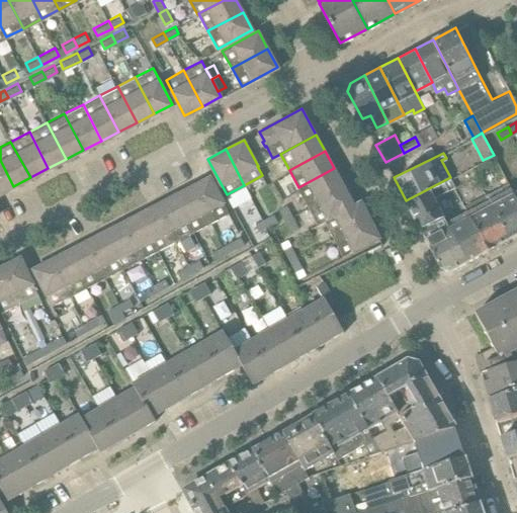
[(0,192),(13,186),(0,160),(0,192)]
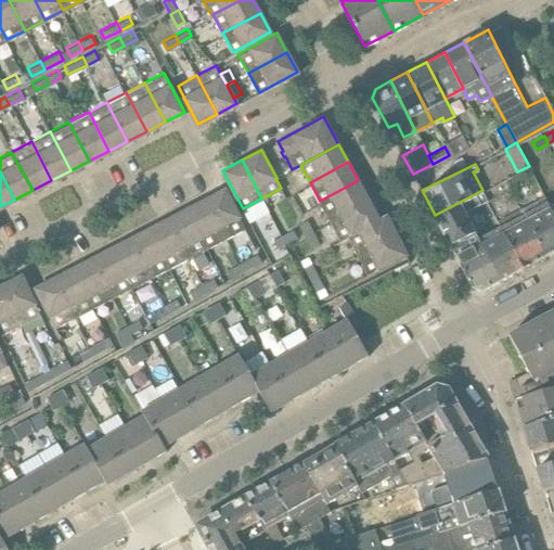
[(319,201),(330,220),(368,200),(358,180),(320,201),(319,201)]
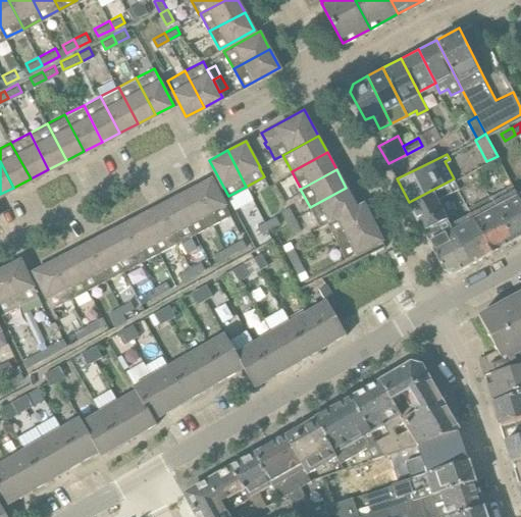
[(225,204),(211,177),(194,187),(212,222),(230,213),(225,204)]
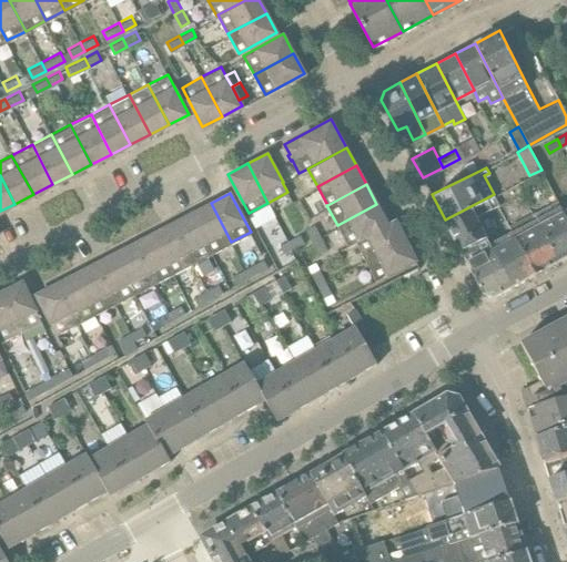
[(486,234),(484,232),(476,214),(498,203),(494,194),(445,220),(456,241),(469,234),(473,241),(486,234)]
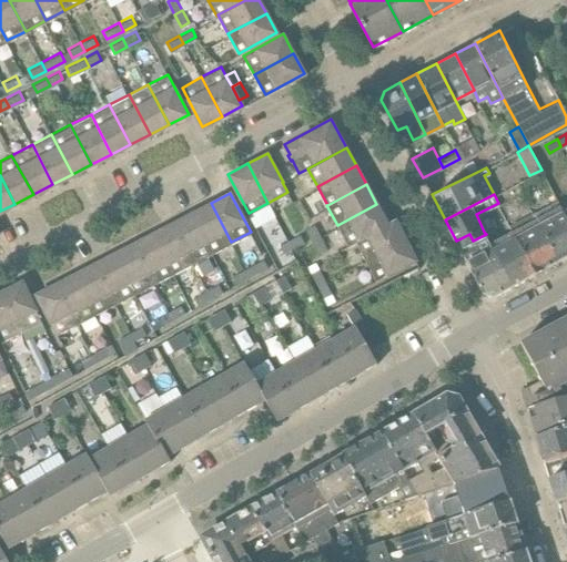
[(558,259),(566,254),(566,216),(564,210),(559,205),(558,206),(555,200),(532,212),(558,259)]
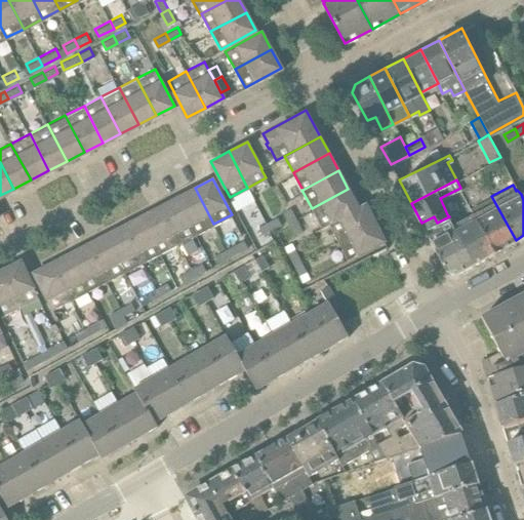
[(195,233),(213,224),(195,188),(176,197),(195,233)]
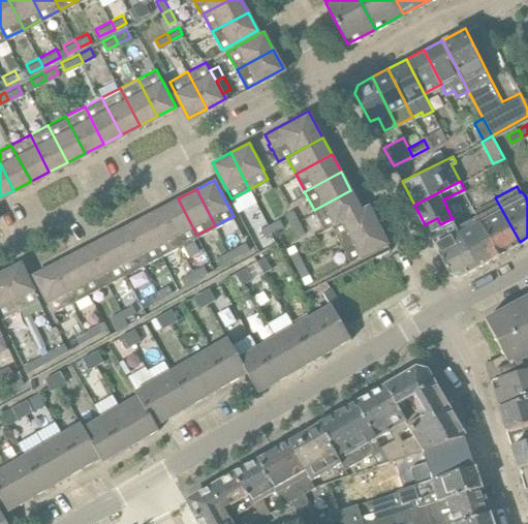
[(324,228),(331,224),(361,208),(350,190),(314,210),(324,228)]
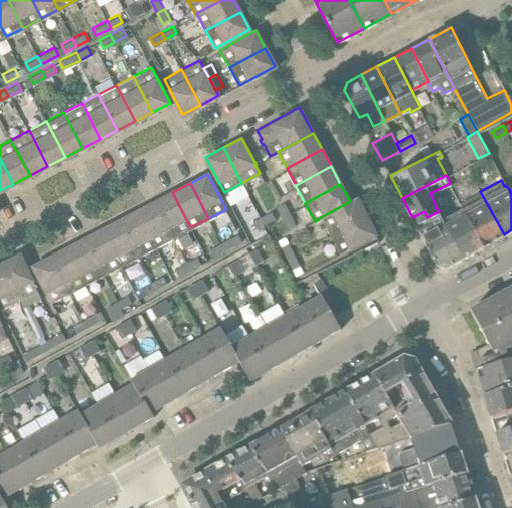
[(504,234),(480,191),(459,202),(462,207),(482,246),(504,234)]
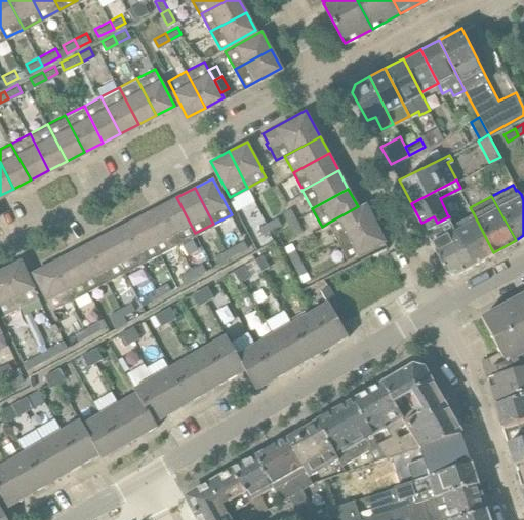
[(177,242),(195,233),(176,197),(159,206),(177,242)]
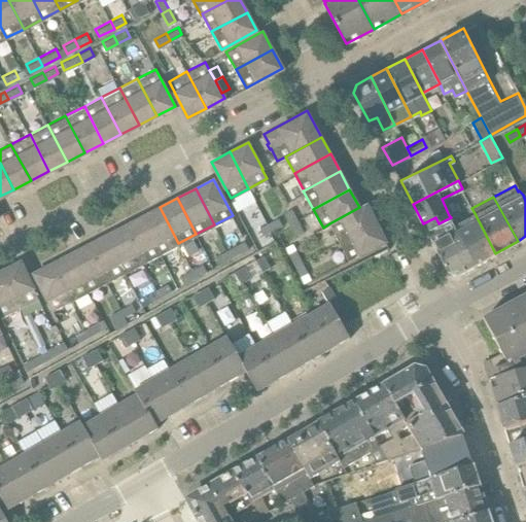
[(339,241),(376,221),(366,203),(359,207),(329,223),(339,241)]
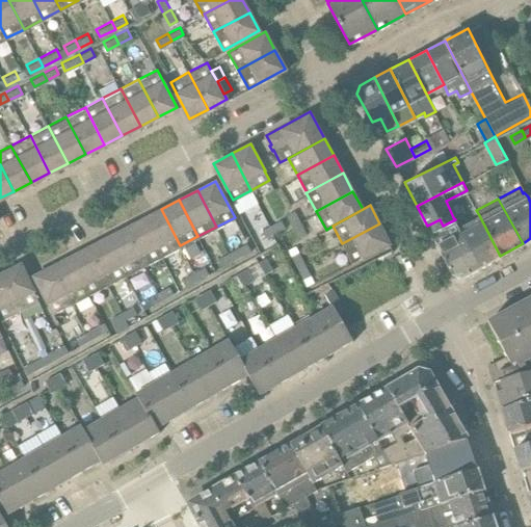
[(293,225),(300,220),(294,208),(287,212),(293,225)]
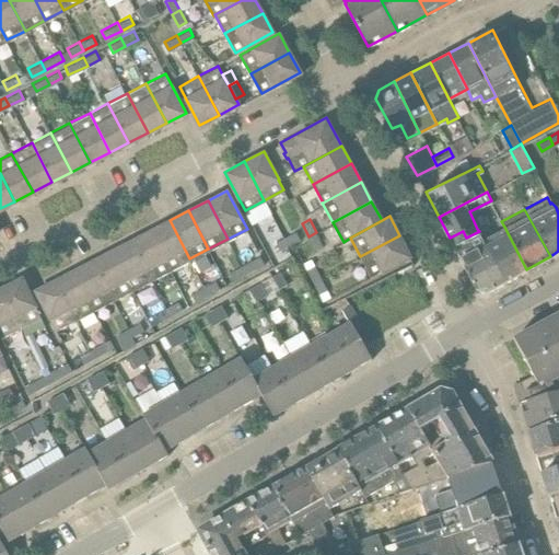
[(171,269),(189,258),(170,220),(150,230),(171,269)]
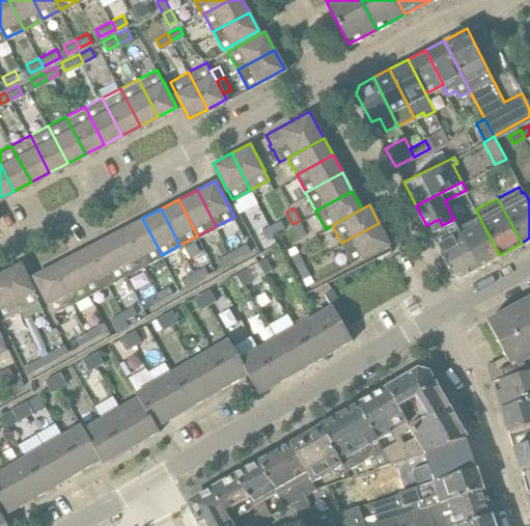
[(479,266),(499,255),(478,215),(467,221),(462,212),(452,217),(454,219),(479,266)]
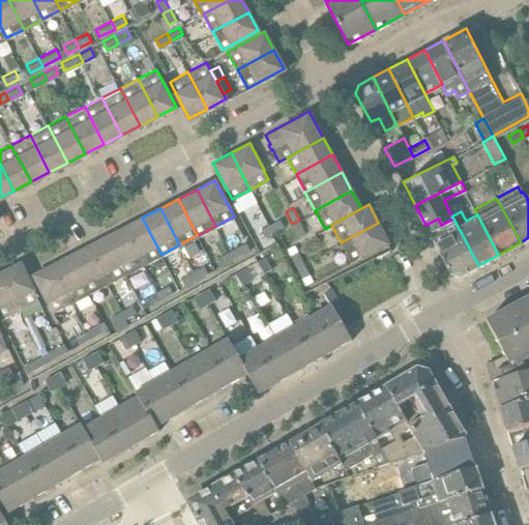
[(268,224),(272,231),(284,224),(280,216),(268,224)]
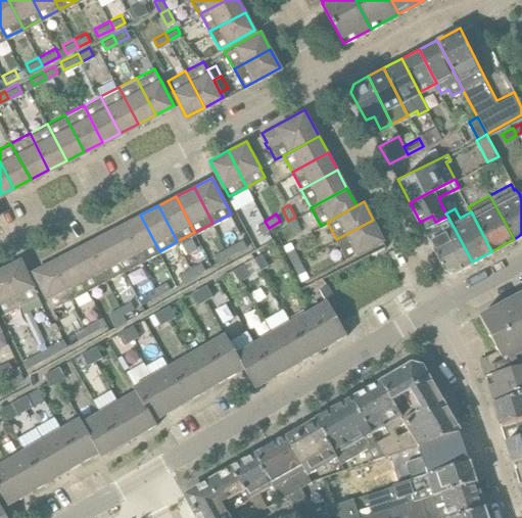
[(141,261),(159,251),(140,215),(123,224),(141,261)]
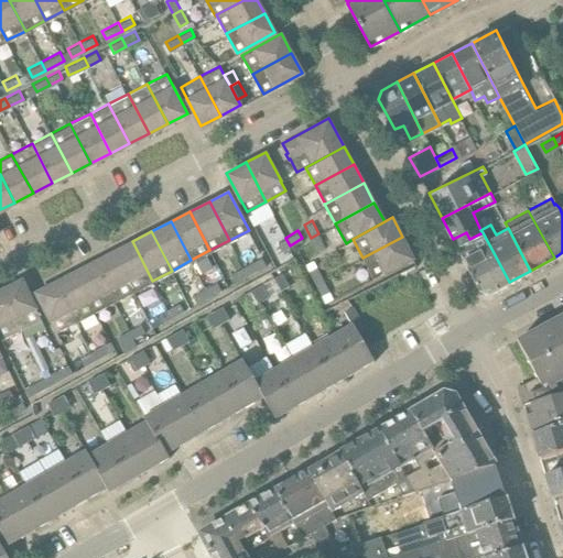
[(487,293),(509,282),(483,232),(469,239),(466,232),(453,239),(478,291),(487,293)]
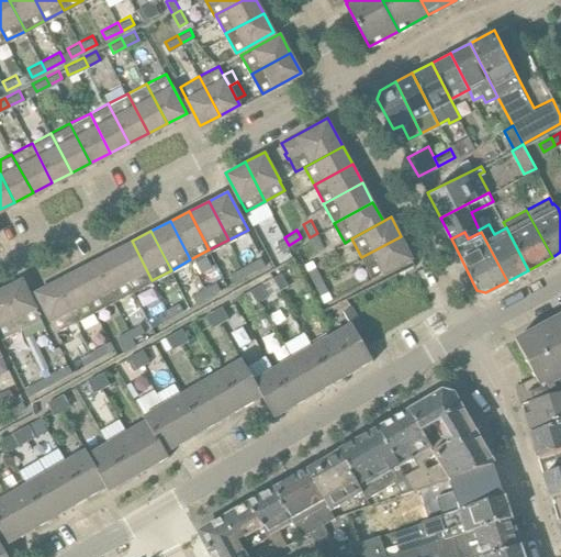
[(324,245),(317,233),(310,237),(316,249),(324,245)]
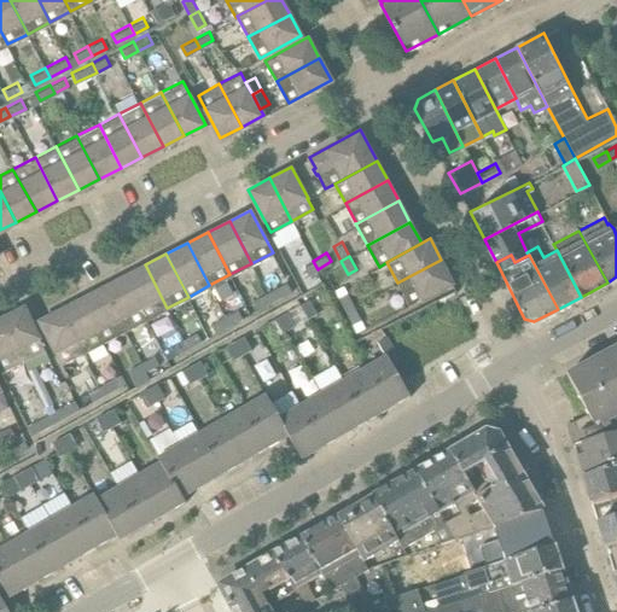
[(408,304),(452,281),(441,260),(397,283),(408,304)]
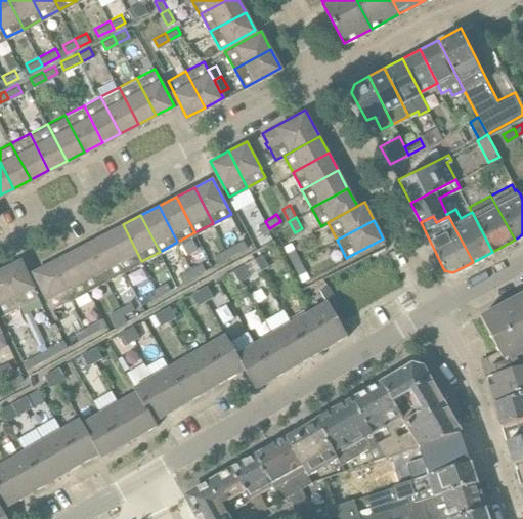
[(258,234),(269,228),(265,221),(254,227),(258,234)]
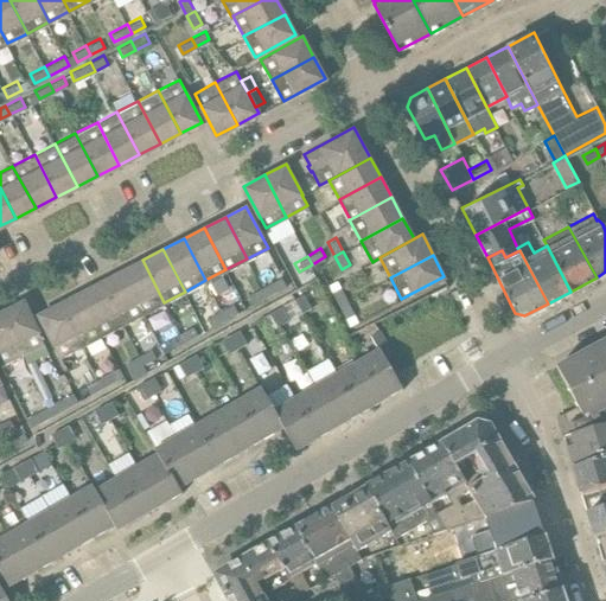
[(144,312),(164,302),(142,260),(122,270),(144,312)]
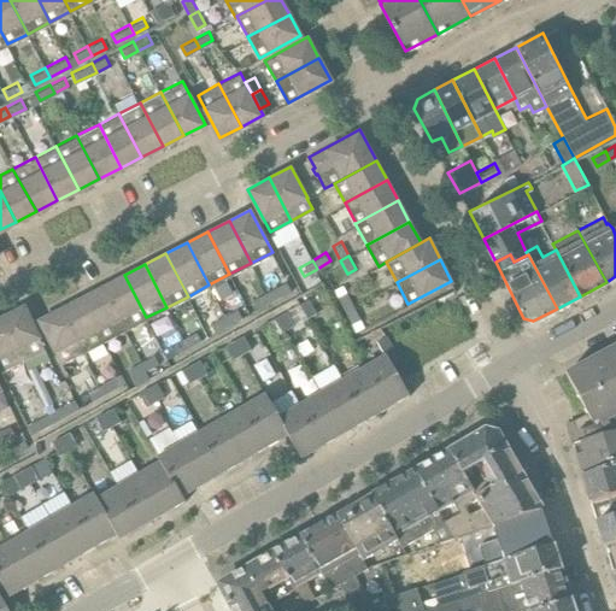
[(125,329),(146,317),(124,275),(103,286),(125,329)]
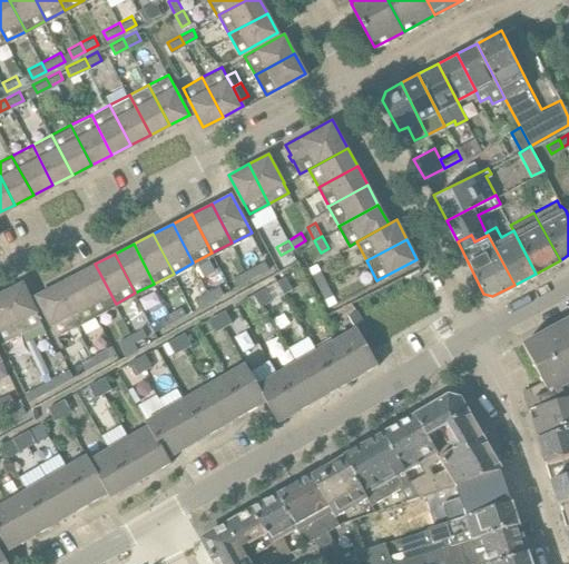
[(245,269),(249,277),(262,270),(257,261),(245,269)]
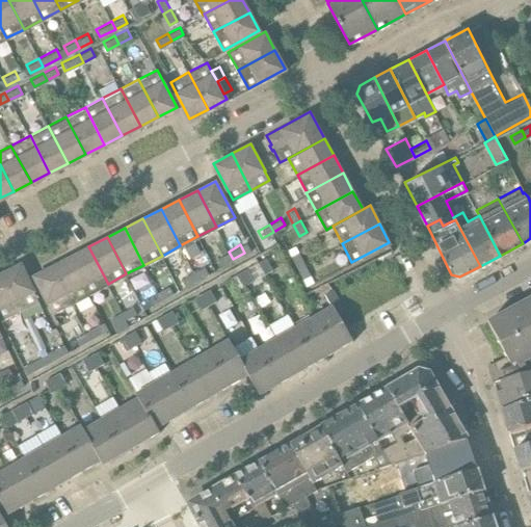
[(89,293),(108,284),(88,246),(71,256),(89,293)]
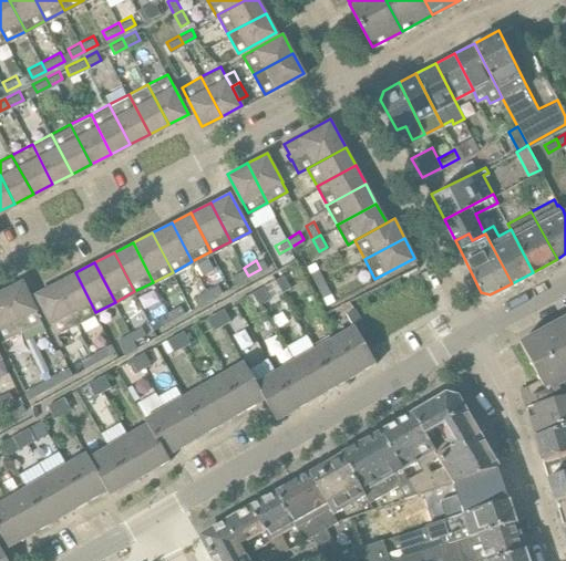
[(317,283),(325,279),(318,267),(310,271),(317,283)]
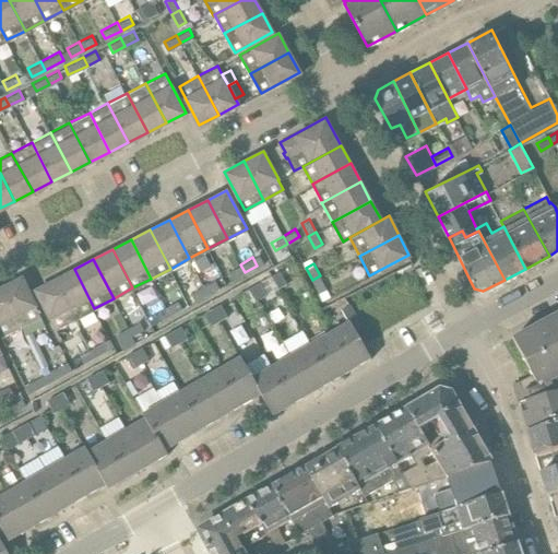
[(233,279),(245,272),(240,264),(228,271),(233,279)]
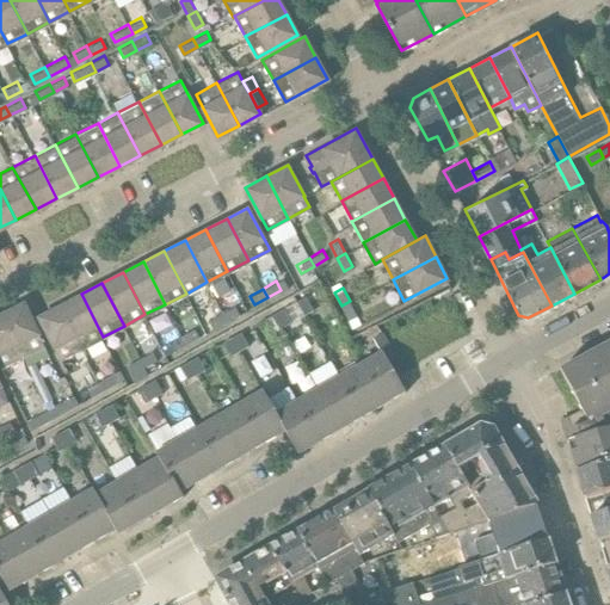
[(81,347),(103,337),(81,294),(60,304),(81,347)]
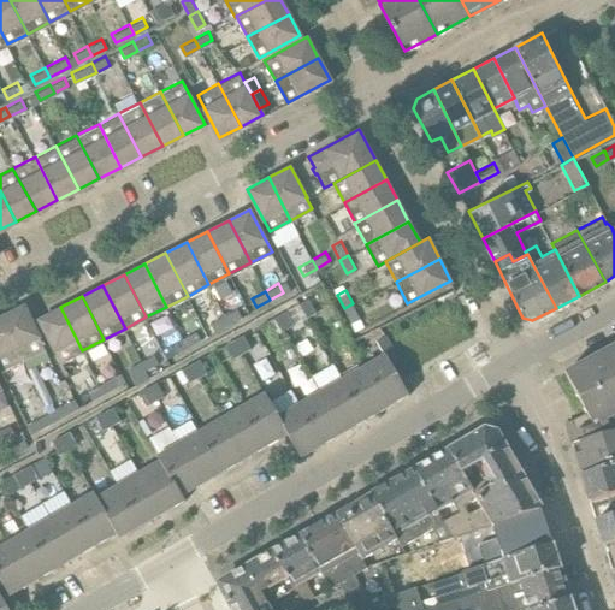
[(306,315),(315,311),(308,296),(299,302),(306,315)]
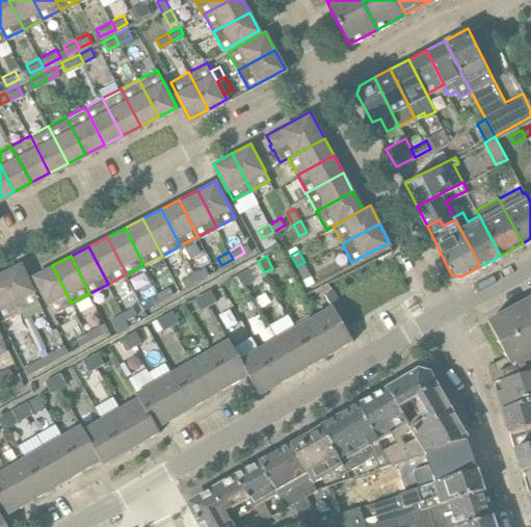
[(302,278),(311,273),(304,262),(297,266),(302,278)]
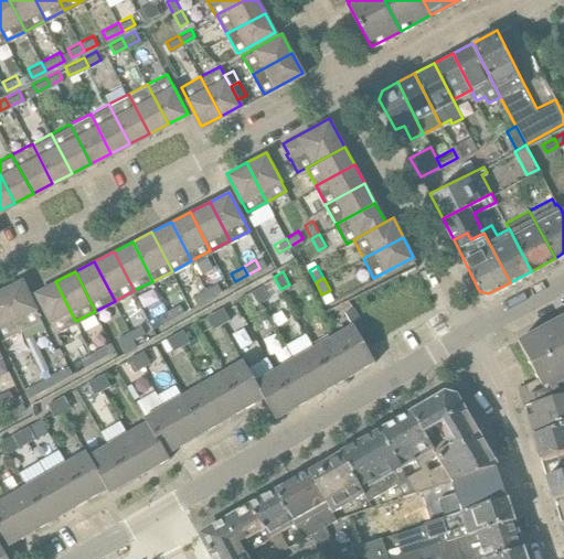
[(35,309),(36,309),(22,279),(1,289),(20,329),(40,319),(35,309)]
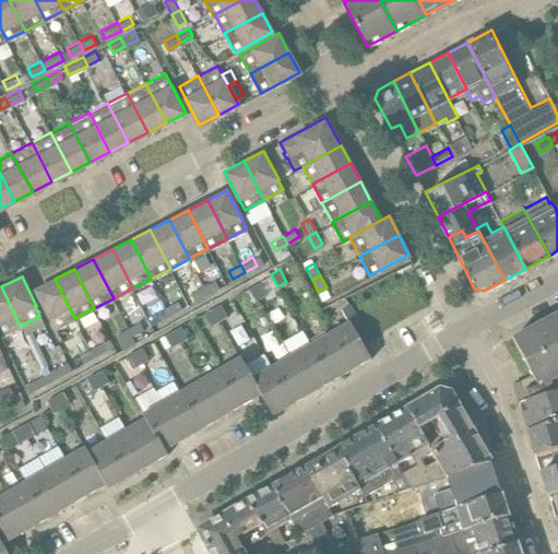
[(203,284),(208,293),(220,286),(215,278),(203,284)]
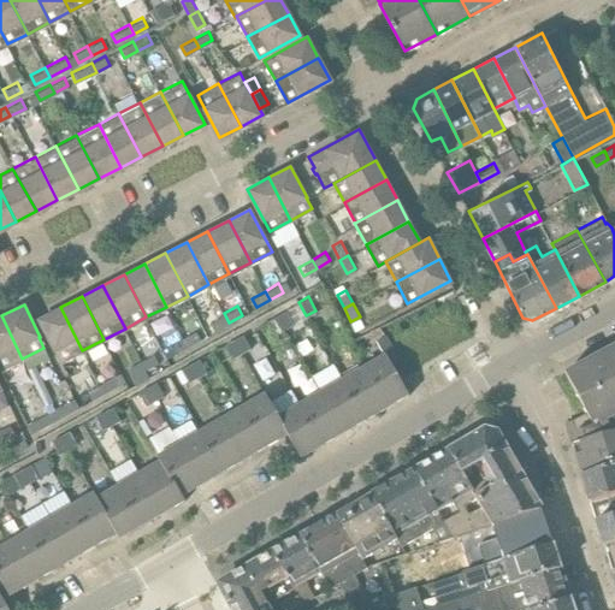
[(59,361),(82,350),(60,307),(39,319),(55,350),(59,361)]
